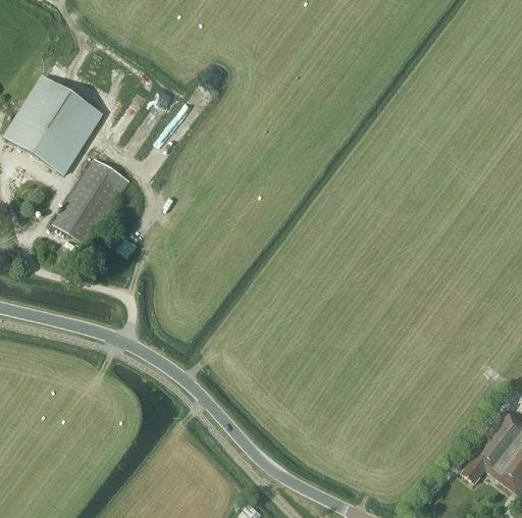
[(102,113),(42,74),(3,136),(63,173),(102,113)]
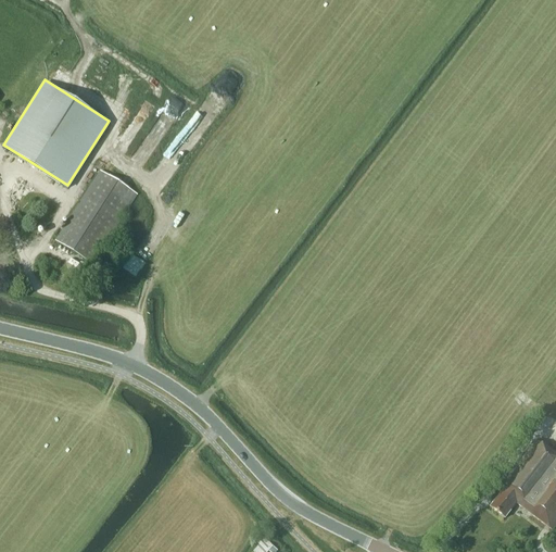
[(137,190),(100,166),(55,237),(92,260),(137,190)]
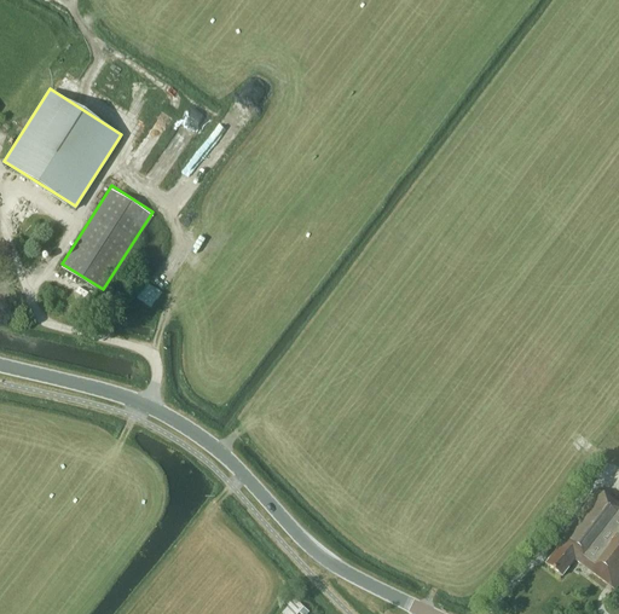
[(5,202),(13,207),(19,197),(11,192),(5,202)]
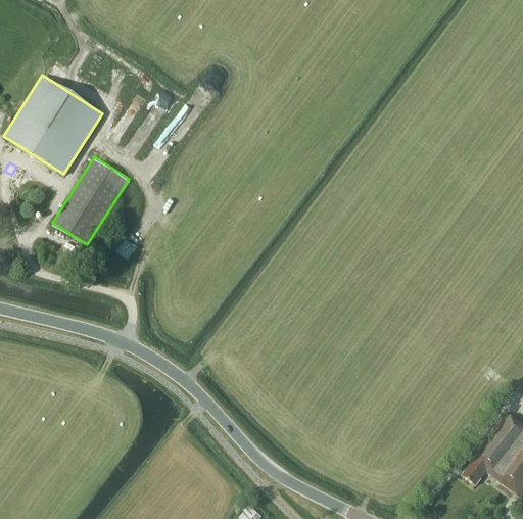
[(0,248),(6,255),(15,246),(0,230),(0,248)]
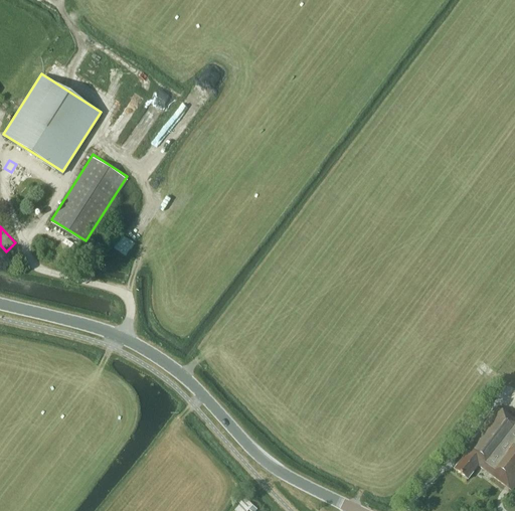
[(514,482),(514,416),(497,403),(466,444),(470,446),(454,466),(468,477),(478,463),(511,488),(514,482)]
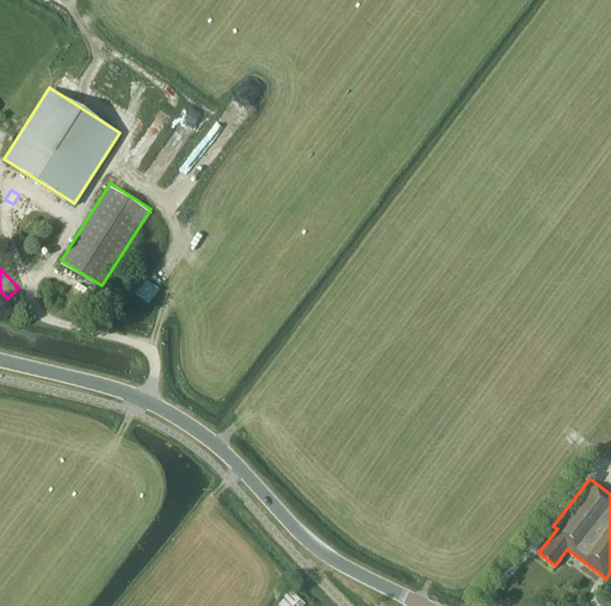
[(278,601),(282,605),(290,605),(296,601),(301,605),(306,601),(291,587),(278,601)]
